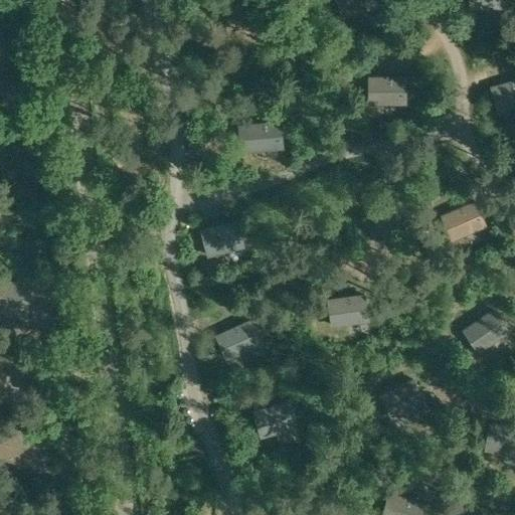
[(259,0),(230,0),(219,3),(228,31),(265,19),(259,0)]
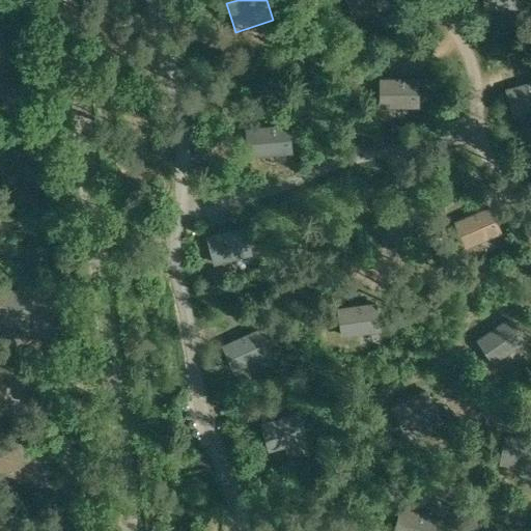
[(389,0),(346,0),(355,20),(391,4),(389,0)]
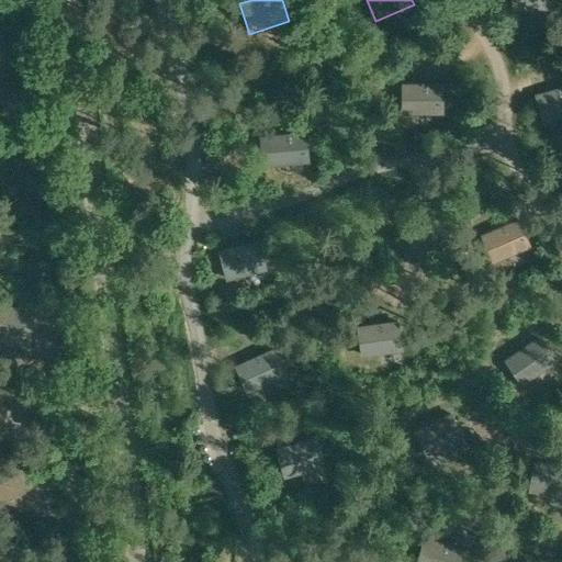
[(444,113),(444,82),(402,82),(402,113),(444,113)]
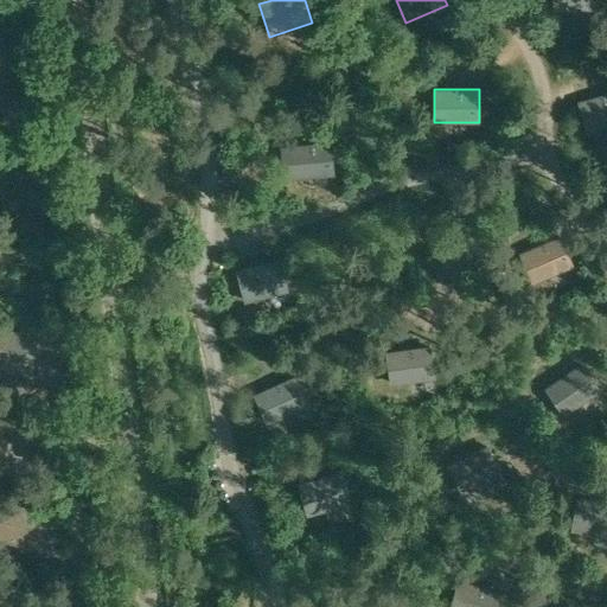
[(606,127),(606,91),(579,100),(586,133),(606,127)]
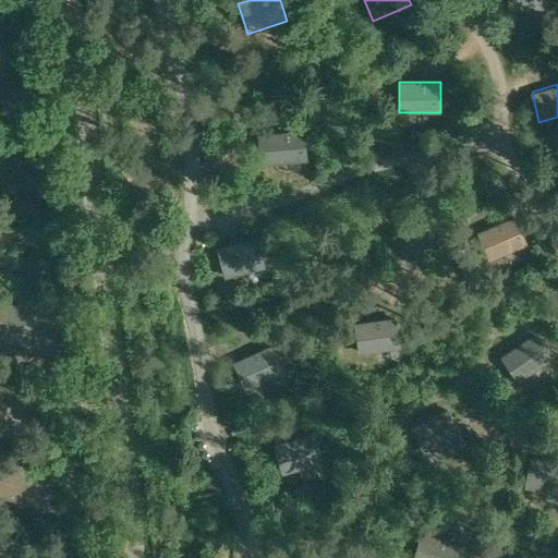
[(307,160),(304,130),(258,133),(261,165),(307,160)]
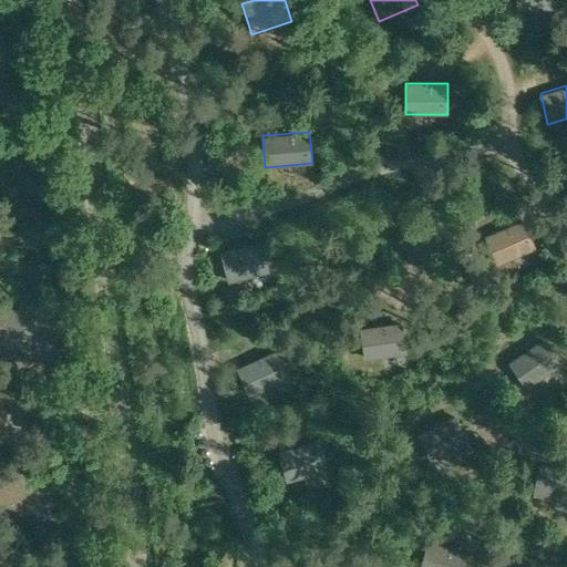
[(486,235),(496,265),(536,248),(524,219),(486,235)]
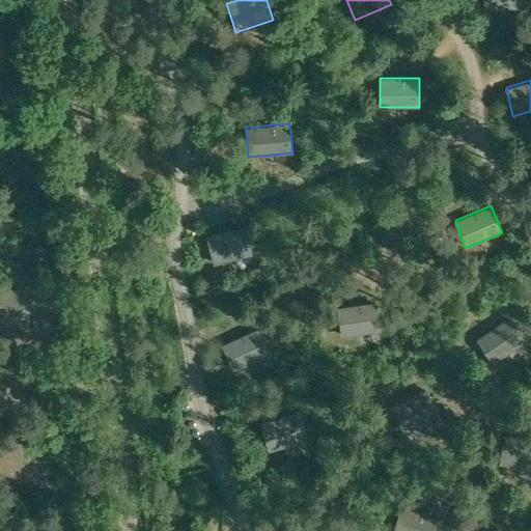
[(245,226),(206,235),(214,264),(253,254),(245,226)]
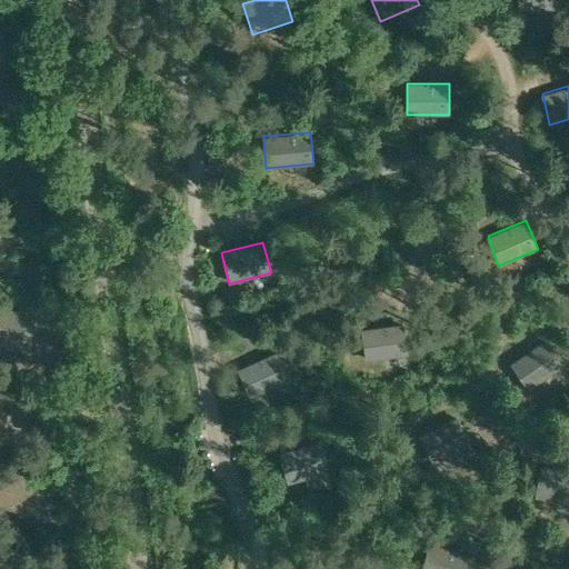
[(362,329),(367,361),(408,353),(405,322),(362,329)]
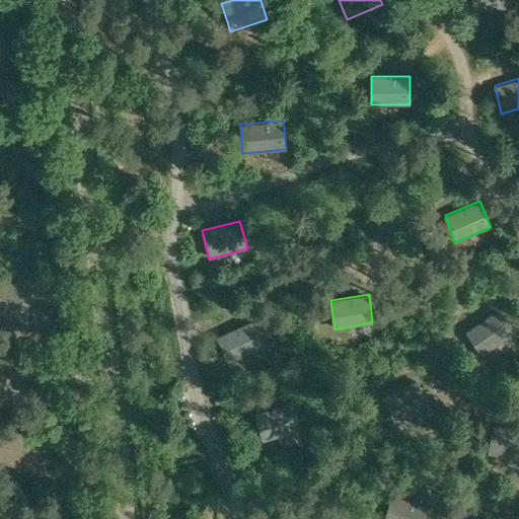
[(514,334),(498,309),(465,330),(483,355),(514,334)]
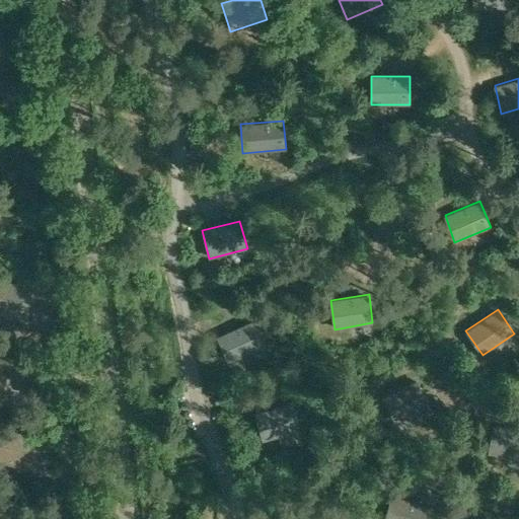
[(252,320),(217,336),(227,363),(265,347),(252,320)]
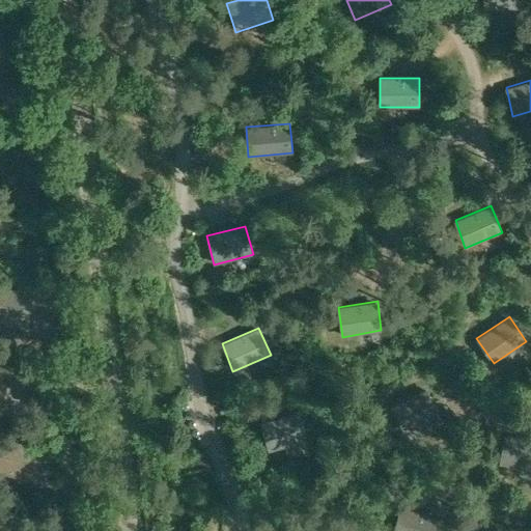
[(0,407),(15,412),(27,370),(0,362),(0,407)]
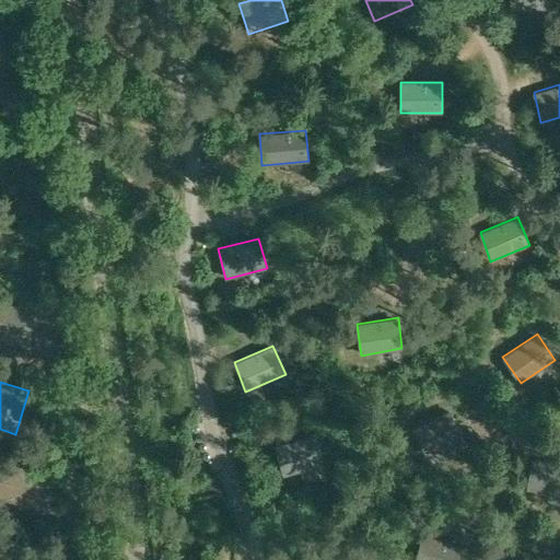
[(464,438),(450,409),(412,429),(427,457),(464,438)]
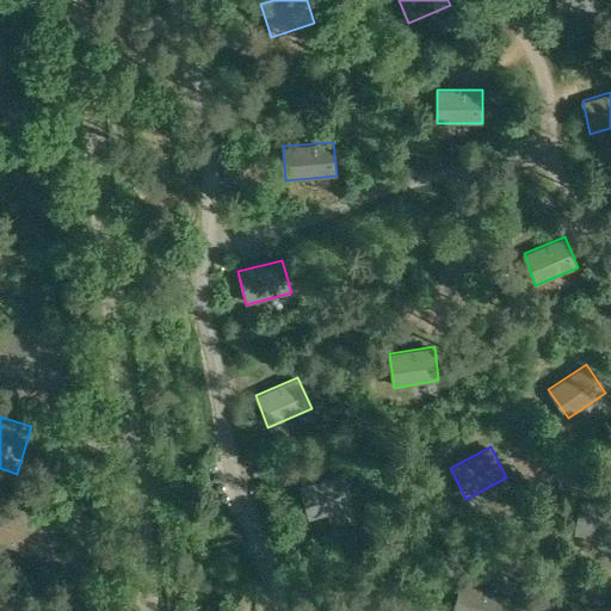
[(352,506),(344,474),(301,486),(309,519),(352,506)]
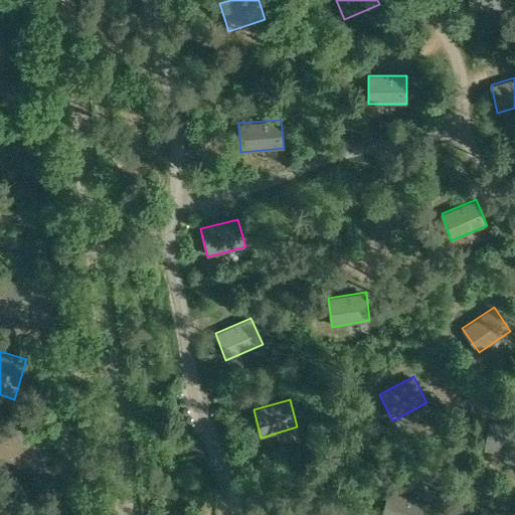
[(514,425),(490,421),(484,450),(514,455),(514,425)]
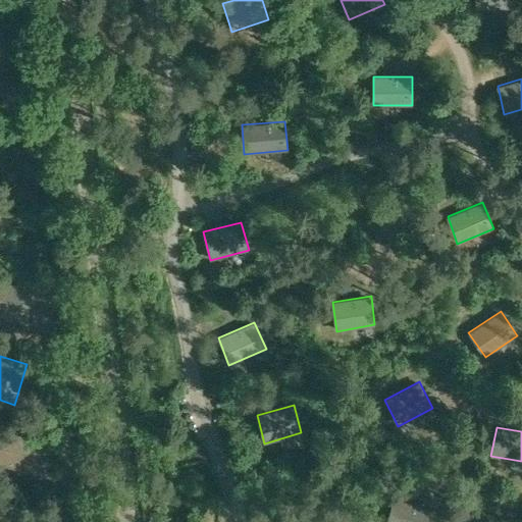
[(0,461),(37,470),(44,441),(0,430),(0,461)]
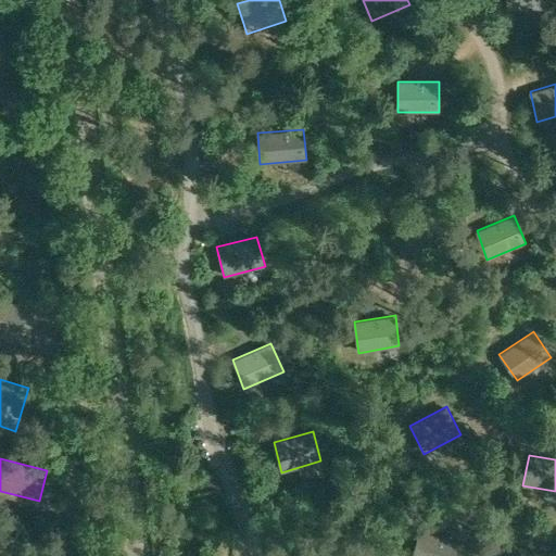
[(419,530),(413,555),(455,555),(459,540),(419,530)]
